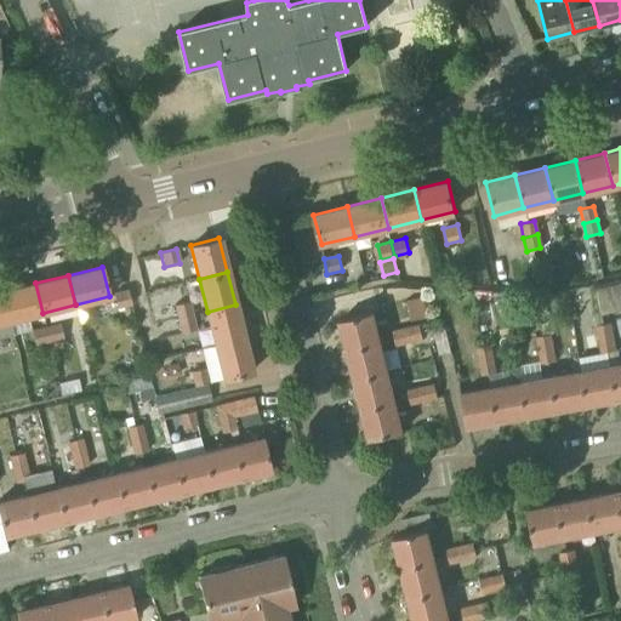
[(600,314),(609,312),(620,309),(620,281),(619,283),(619,284),(596,289),(600,314)]
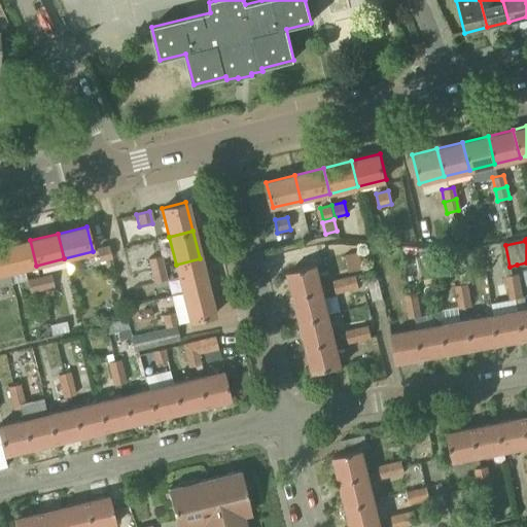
[(30,240),(2,247),(8,273),(36,266),(30,240)]
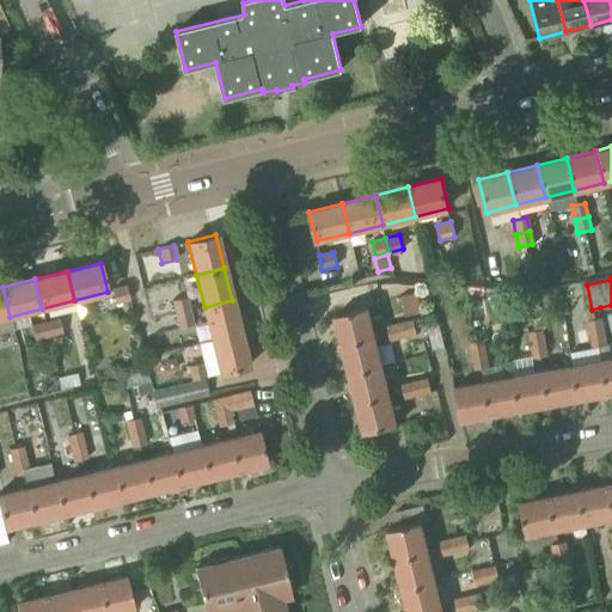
[(129,301),(129,299),(124,285),(110,288),(115,305),(129,301)]
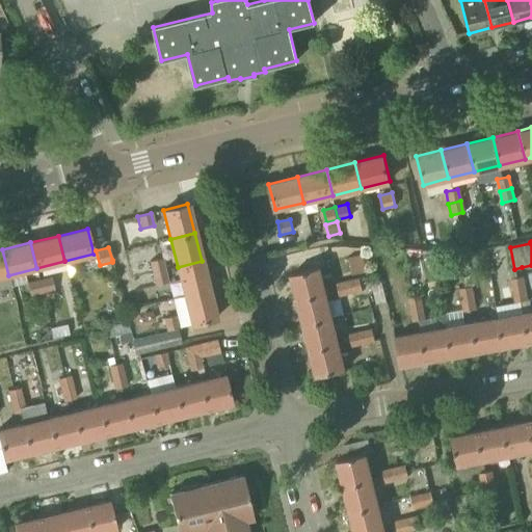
[(8,275),(2,249),(0,249),(0,289),(11,287),(8,275)]
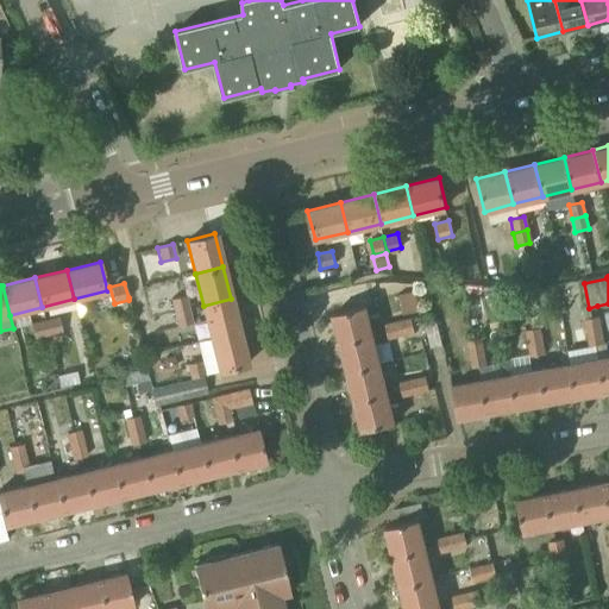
[(399,299),(403,316),(420,313),(415,294),(399,299)]
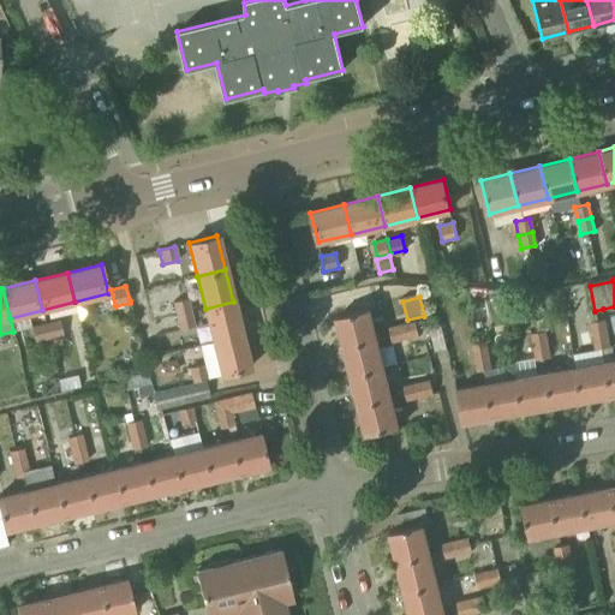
[(175,316),(190,312),(186,299),(172,303),(175,316)]
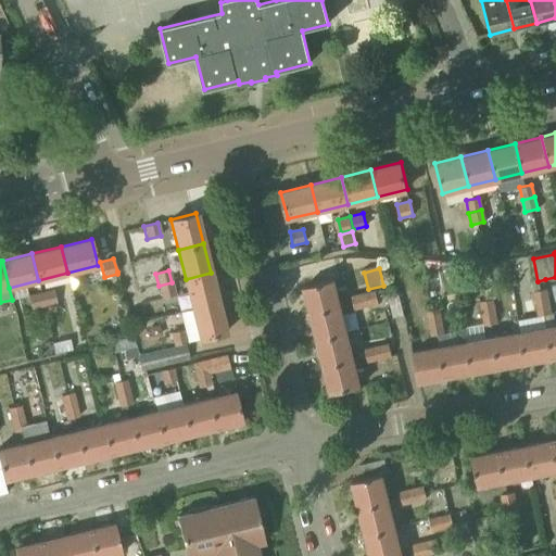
[(217,303),(211,273),(186,279),(192,308),(217,303)]
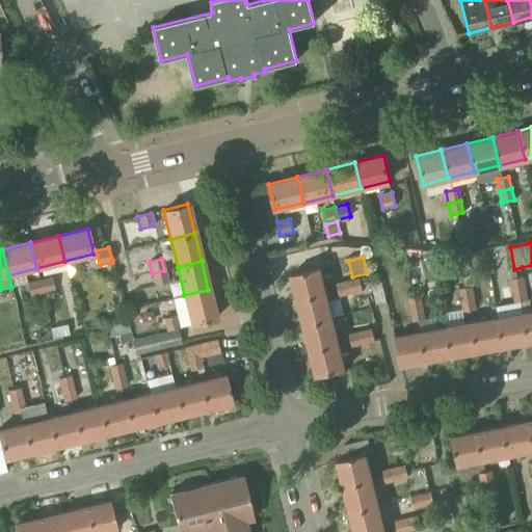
[(297,300),(325,293),(318,267),(291,274),(297,300)]
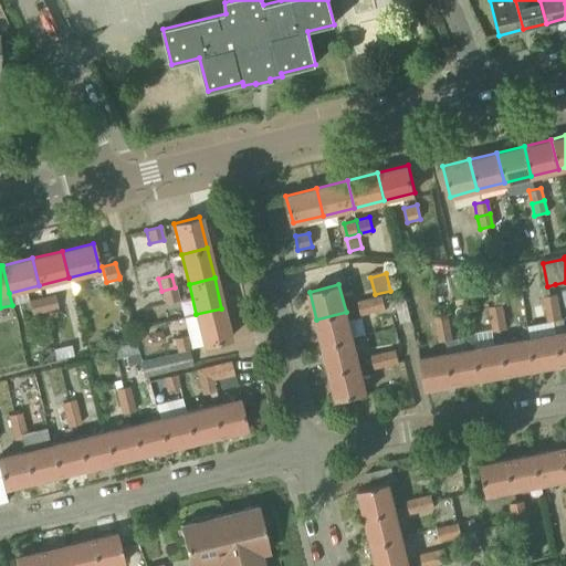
[(178,301),(175,287),(161,291),(165,304),(178,301)]
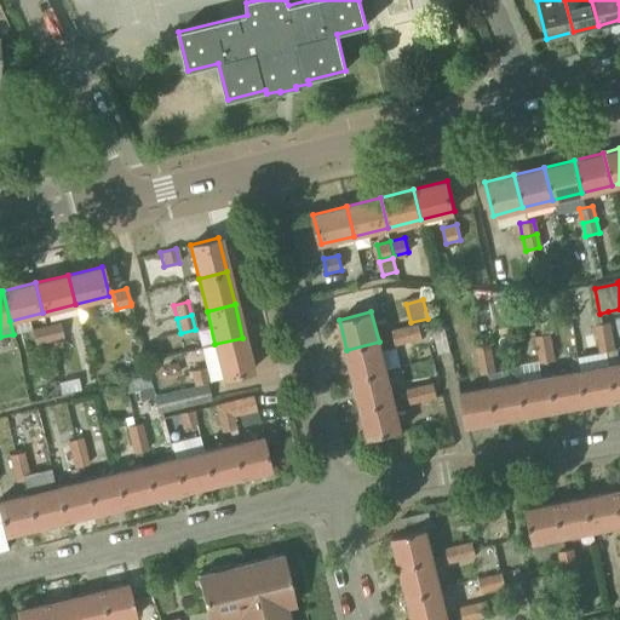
[(58,322),(45,326),(49,342),(63,338),(58,322)]
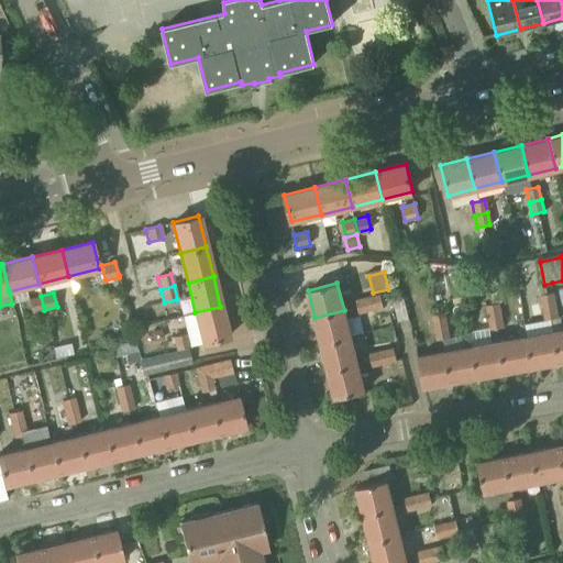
[(554,305),(552,293),(540,295),(542,307),(554,305)]
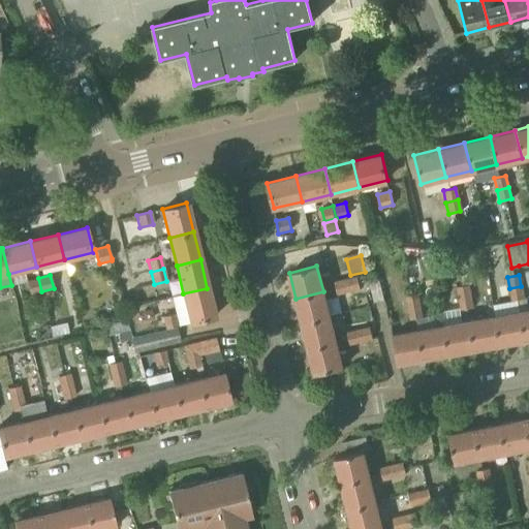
[(360,288),(359,282),(356,277),(345,280),(348,291),(360,288)]
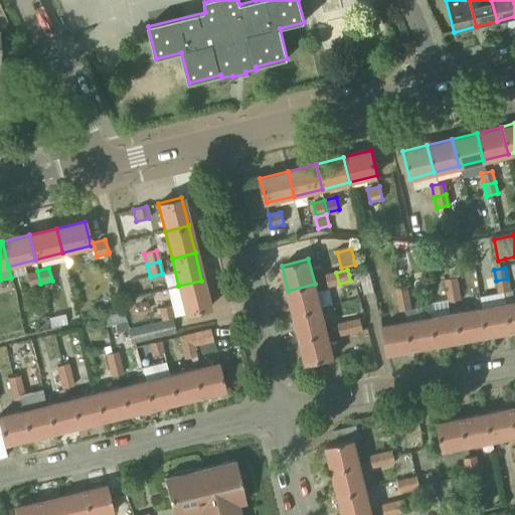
[(40,284),(37,271),(25,274),(28,287),(40,284)]
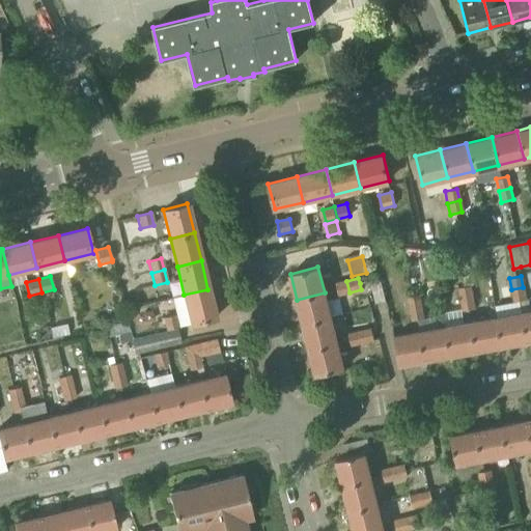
[(385,302),(380,280),(369,282),(373,304),(385,302)]
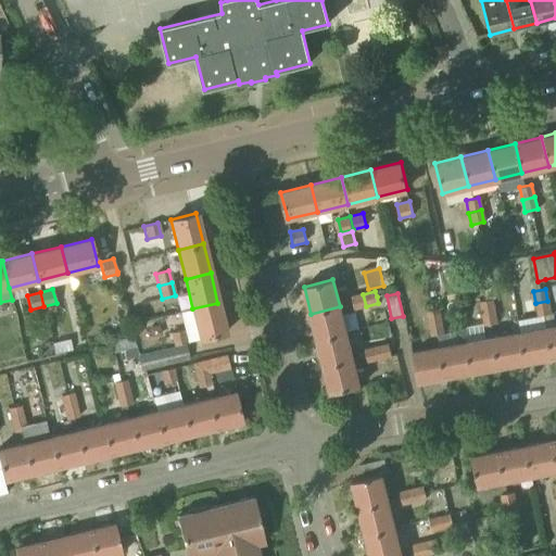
[(366,306),(363,294),(351,297),(354,310),(366,306)]
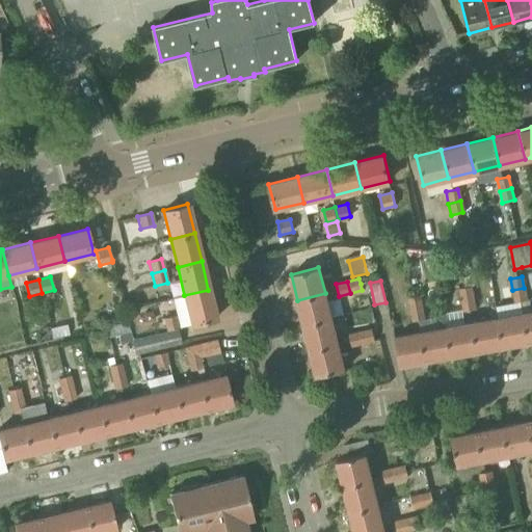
[(473,297),(471,286),(459,288),(461,299),(473,297)]
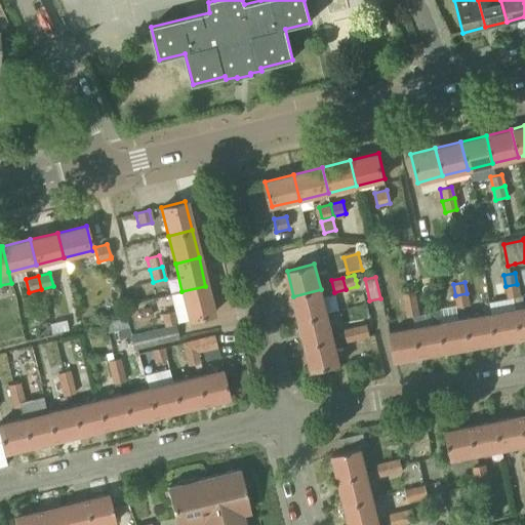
[(519,295),(517,284),(506,286),(508,298),(519,295)]
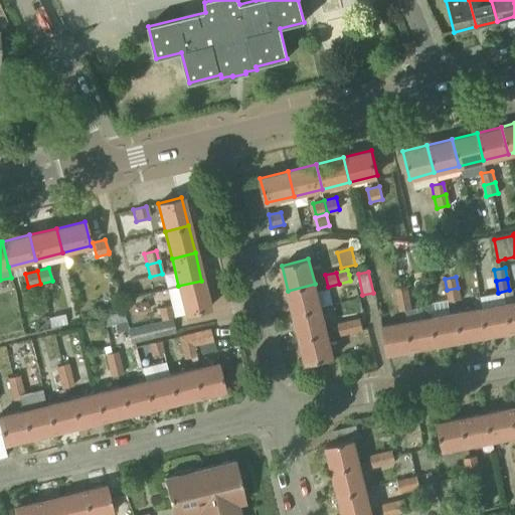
[(201,281),(178,286),(185,314),(208,309),(201,281)]
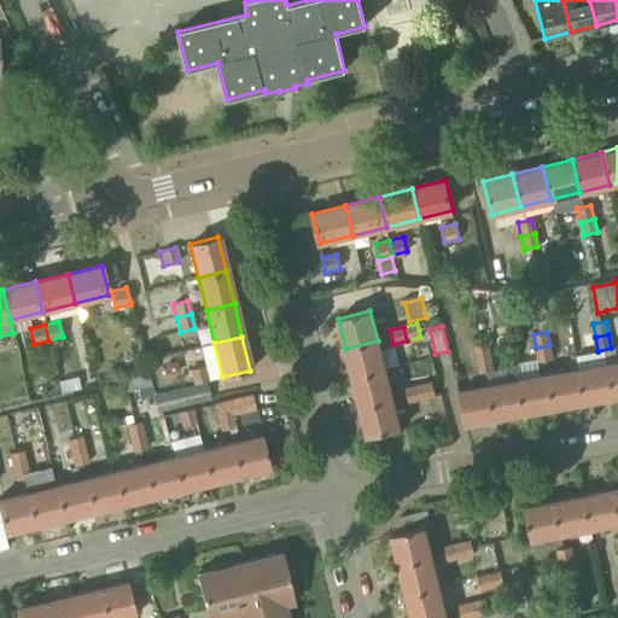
[(385,369),(378,340),(345,349),(353,378),(385,369)]
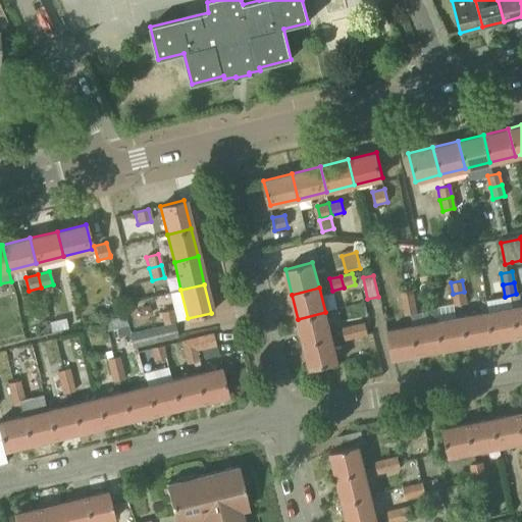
[(414,301),(412,290),(401,292),(403,304),(414,301)]
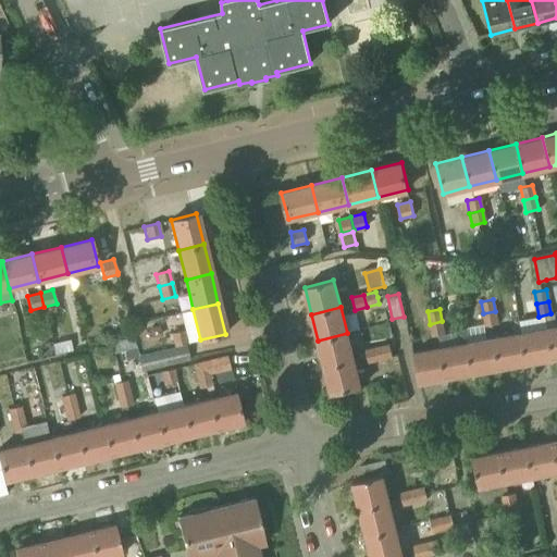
[(497,324),(495,311),(483,313),(485,326),(497,324)]
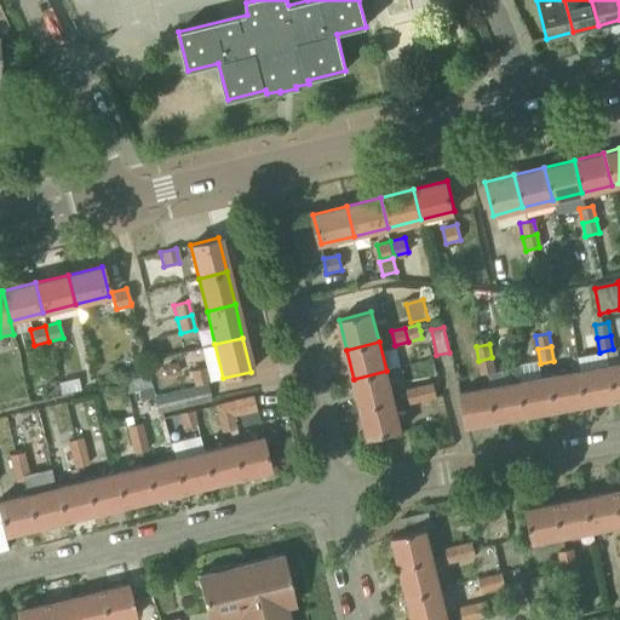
[(158,357),(165,374),(182,367),(176,350),(158,357)]
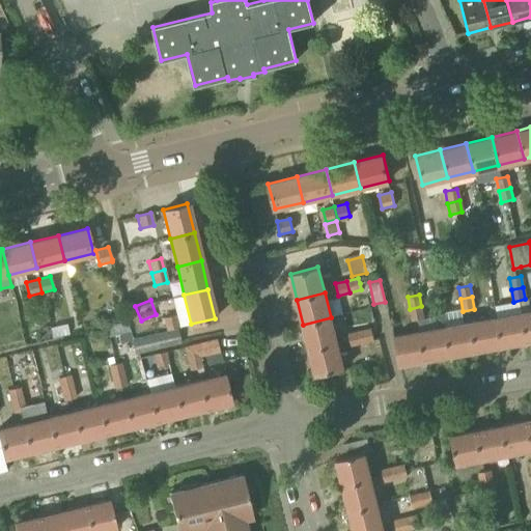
[(336,305),(337,315),(364,315),(364,304),(336,305)]
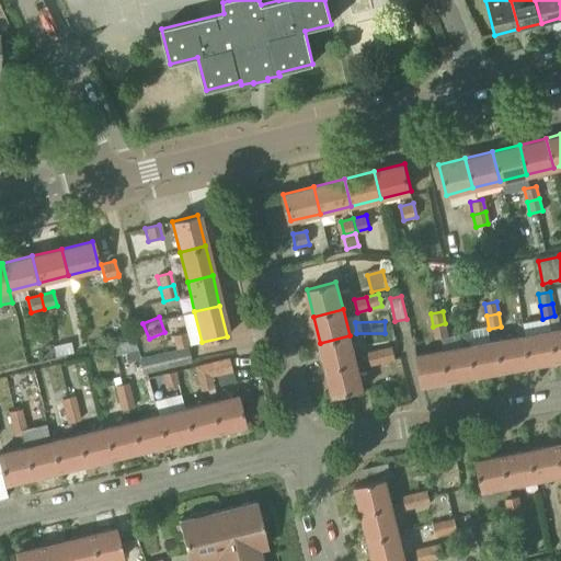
[(447,336),(445,323),(433,327),(435,339),(447,336)]
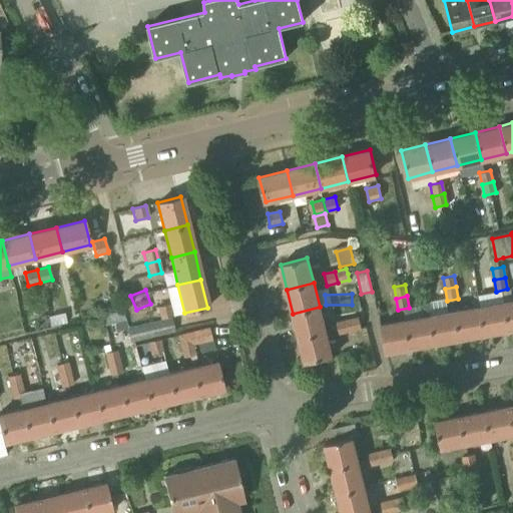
[(512,330),(512,300),(504,302),(509,331),(512,330)]
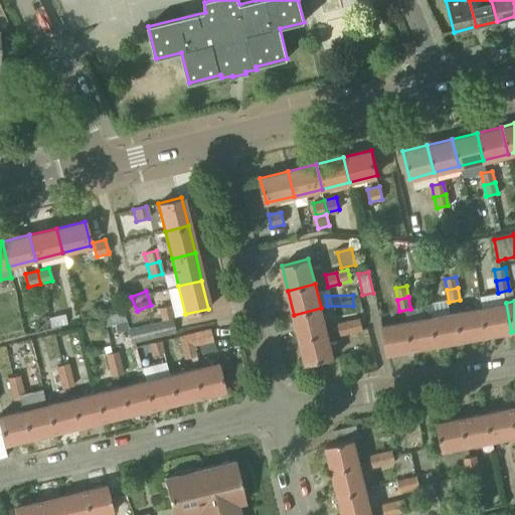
[(506,303),(481,308),(487,337),(511,332),(506,303)]
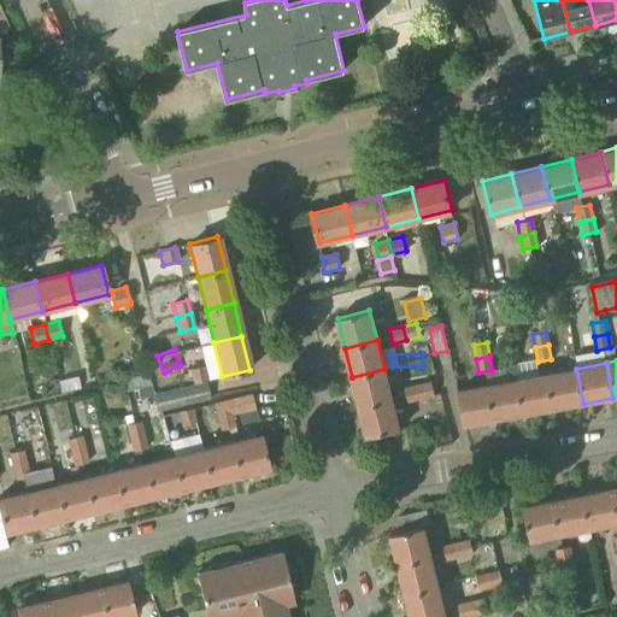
[(204,365),(188,369),(192,383),(207,380),(204,365)]
